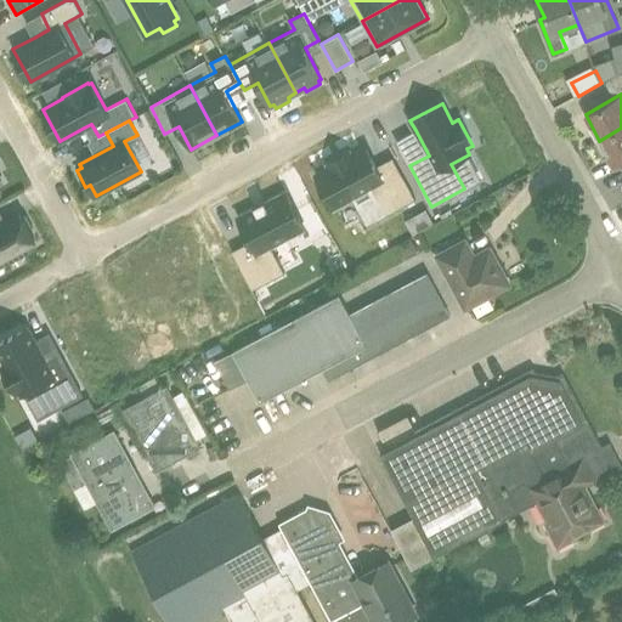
[(621,128),(599,141),(614,167),(621,162),(621,128)]
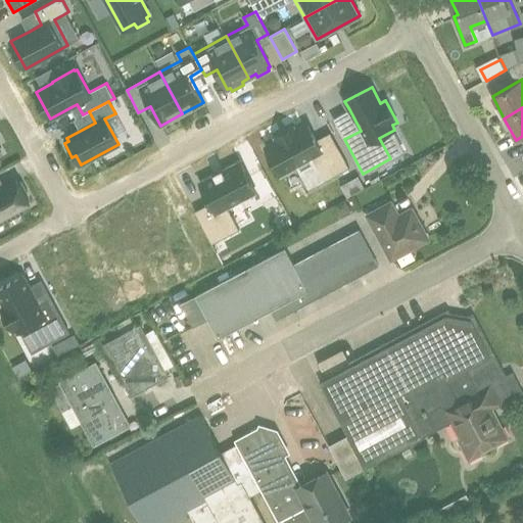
[(307,125),(295,131),(293,128),(276,137),(278,140),(266,147),(280,175),(296,165),(312,157),(324,181),(349,168),(330,132),(316,140),(307,125)]
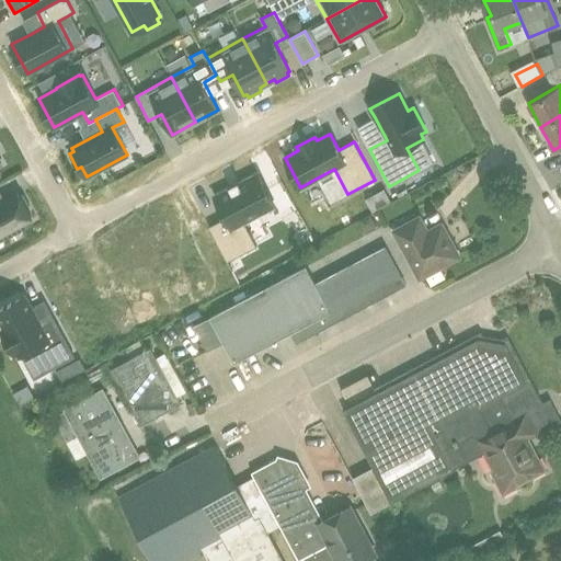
[(259,174),(240,183),(230,189),(215,196),(226,217),(208,226),(227,261),(258,245),(244,220),(274,205),(259,174)]
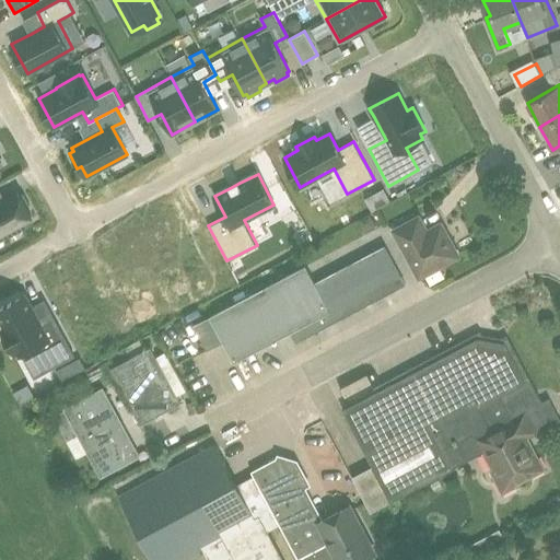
[(364,198),(372,211),(391,200),(384,188),(364,198)]
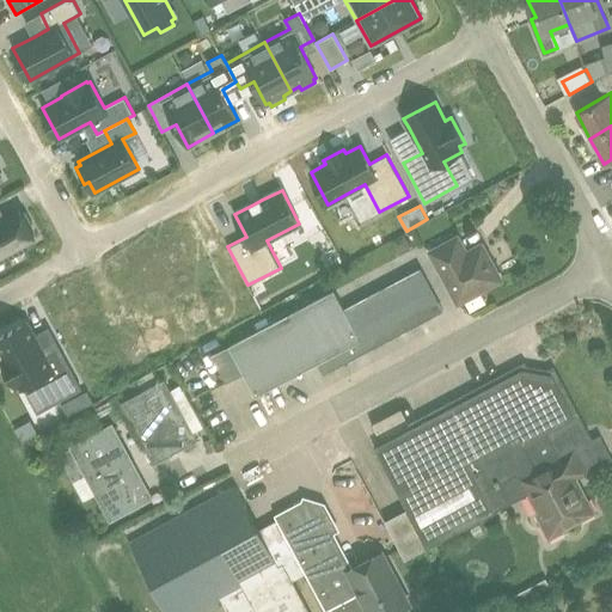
[(0,220),(0,261),(36,242),(30,231),(35,228),(25,213),(20,215),(18,210),(6,218),(0,220)]
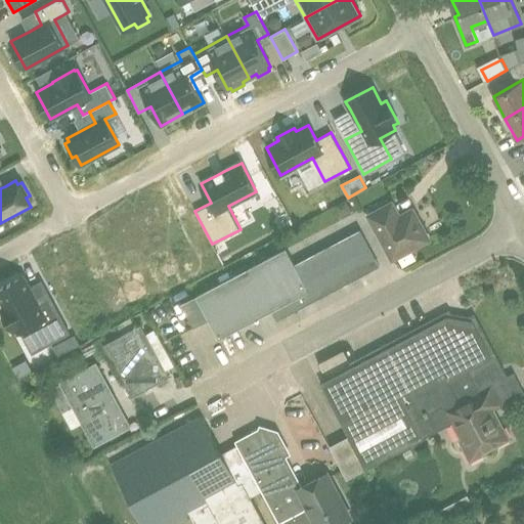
[(388,206),(368,215),(392,259),(428,239),(412,210),(398,217),(393,216),(388,206)]
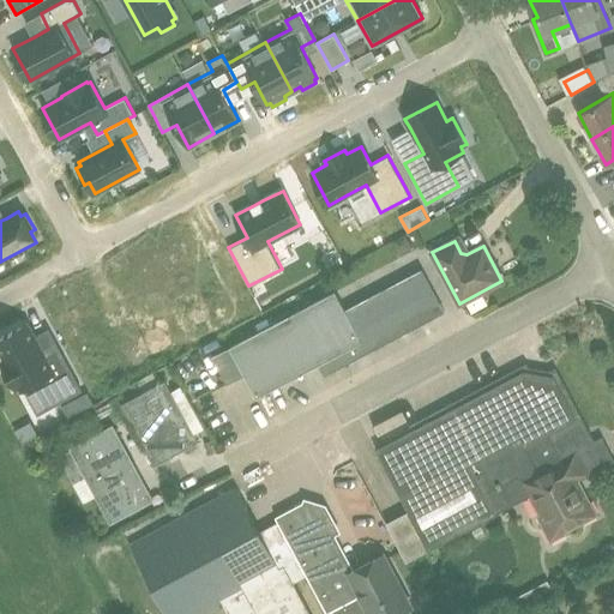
[(335,290),(229,345),(257,397),(319,363),(325,374),(445,311),(422,269),(345,309),(335,290)]
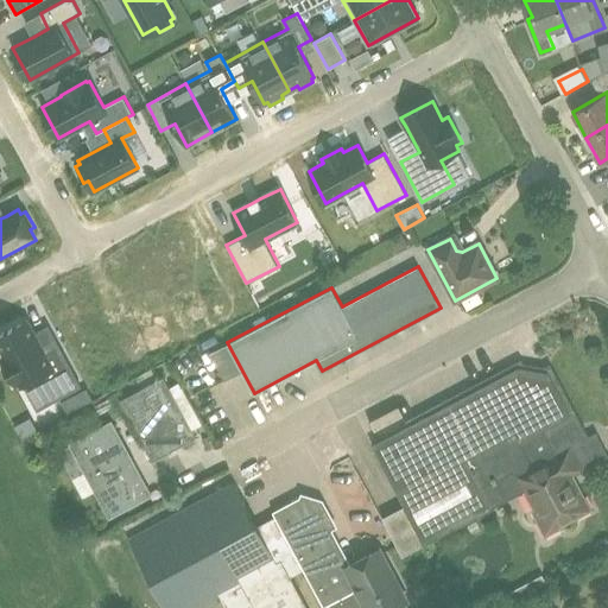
[(0,315),(37,301),(32,290),(0,303),(0,315)]
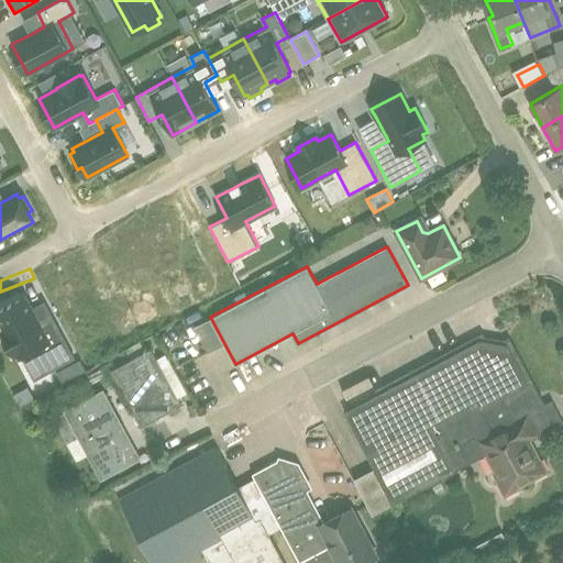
[(54,319),(41,326),(24,296),(0,309),(0,320),(6,330),(2,332),(14,355),(19,353),(20,357),(36,349),(48,372),(75,357),(54,319)]
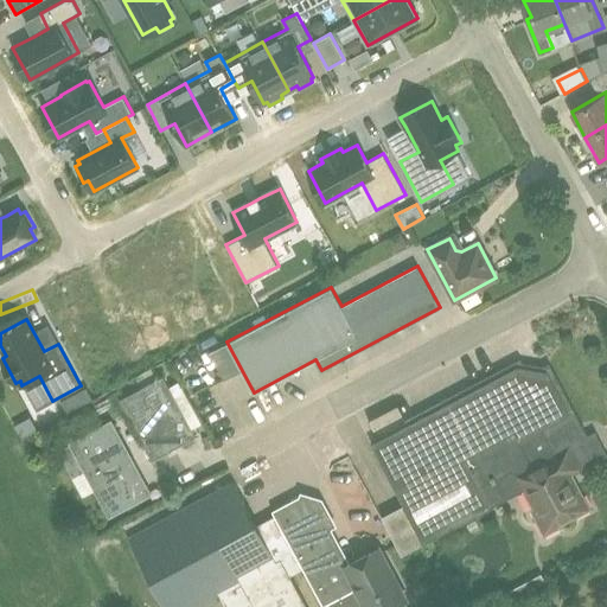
[(572,474),(582,468),(570,446),(583,440),(583,439),(582,439),(548,371),(526,383),(517,365),(371,443),(403,505),(416,530),(395,541),(402,555),(524,491),(534,509),(531,510),(544,536),(560,528),(558,525),(589,509),(572,474)]
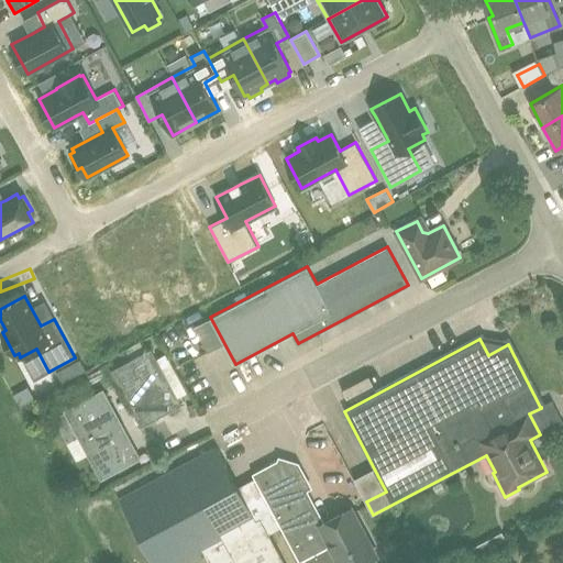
[(152,349),(112,370),(142,426),(181,404),(152,349)]
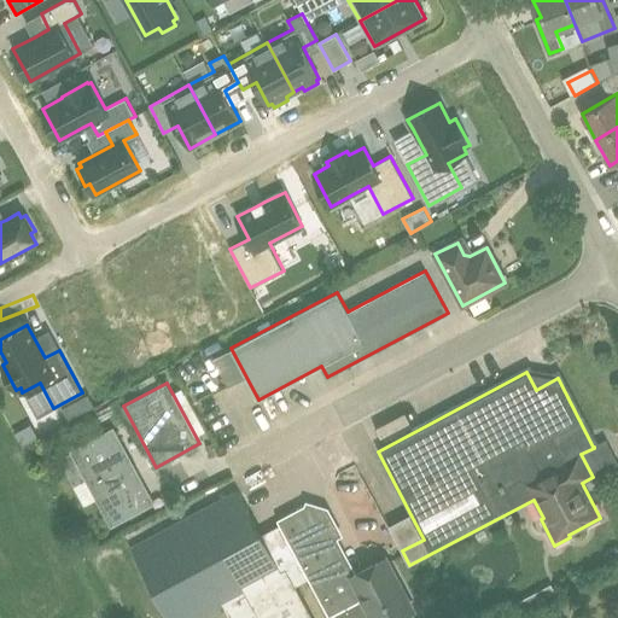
[(63,408),(69,420),(81,414),(74,402),(63,408)]
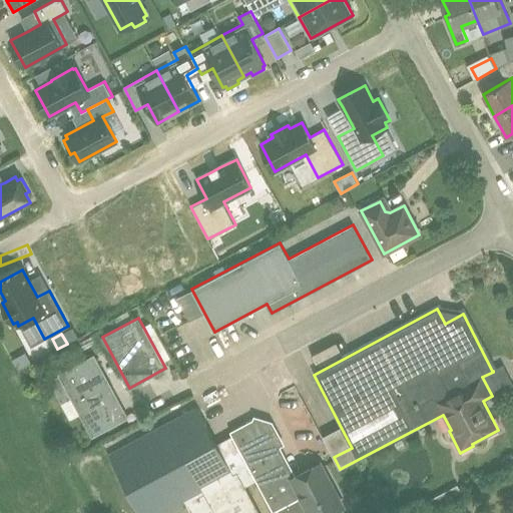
[(93,356),(49,380),(70,419),(81,414),(93,435),(124,418),(111,394),(113,392),(93,356)]
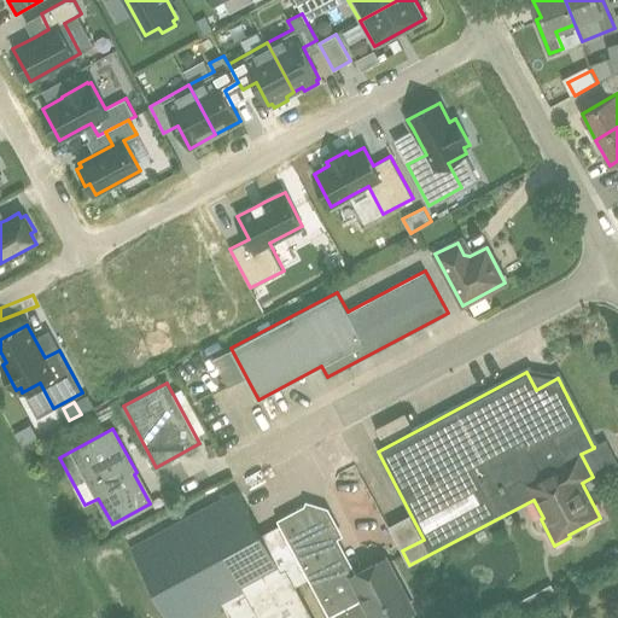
[(260,617),(313,617),(286,567),(280,571),(237,490),(130,548),(168,617),(203,617),(248,594),(260,617)]
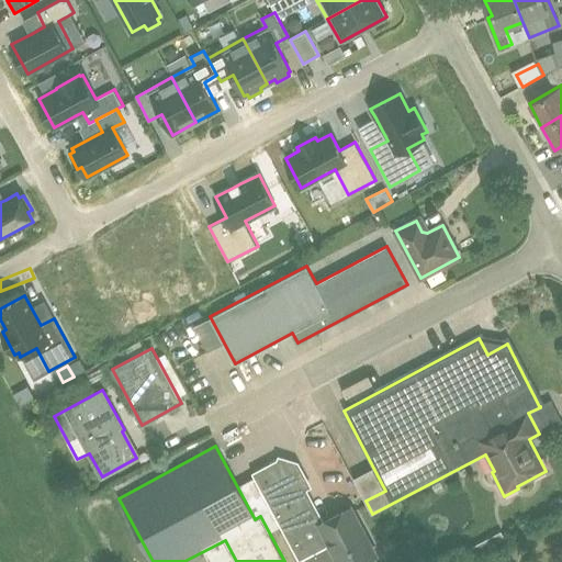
[(253,472),(300,561),(363,561),(377,555),(350,507),(319,524),(322,528),(314,531),(307,520),(315,516),(287,462),(277,459),(253,472)]
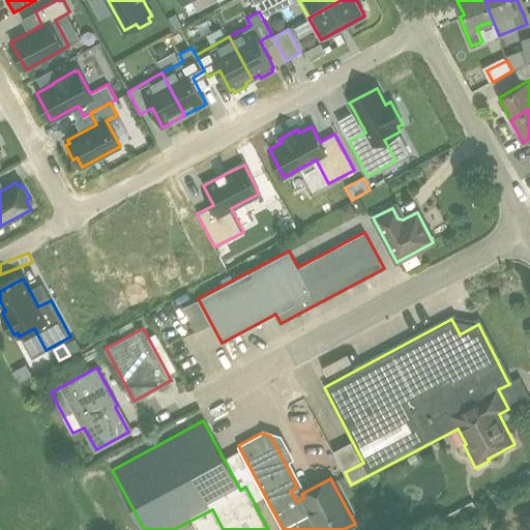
[(444,514),(451,529),(481,514),(473,500),(444,514)]
